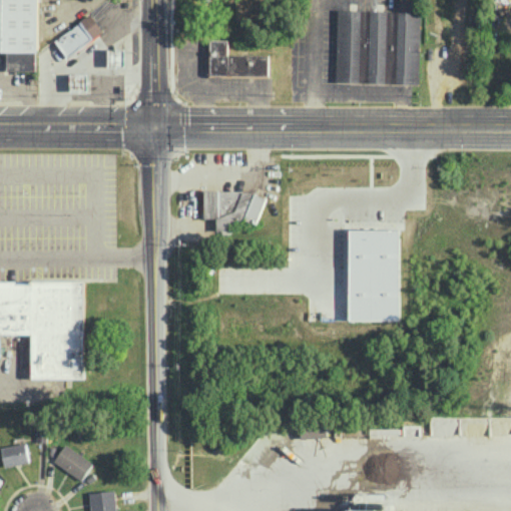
[(417,85),(419,13),(338,11),(336,83),(417,85)]
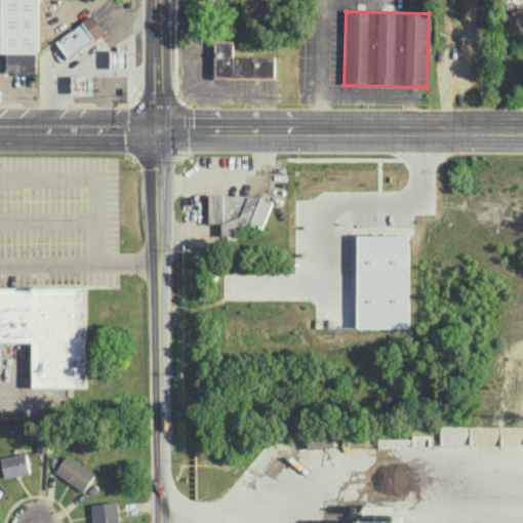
[(68,62),(104,36),(91,17),(55,43),(68,62)]
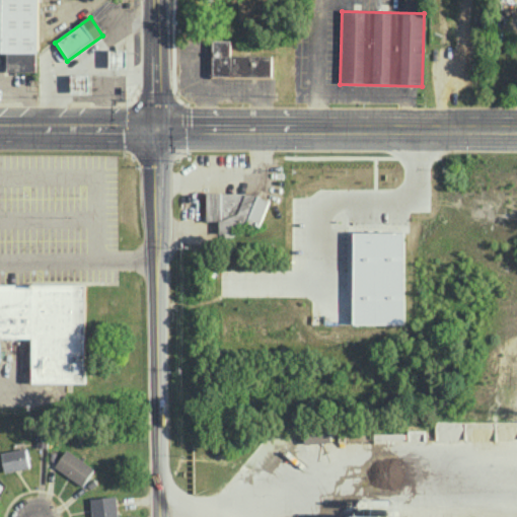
[(127,71),(127,52),(108,52),(107,70),(127,71)]
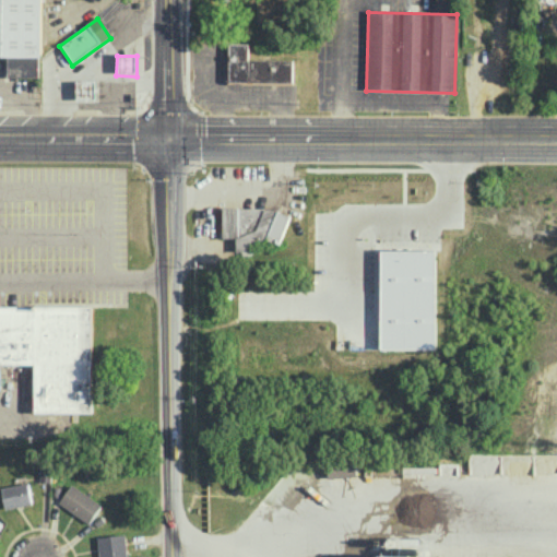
[(382,352),(438,352),(438,249),(382,249),(382,352)]
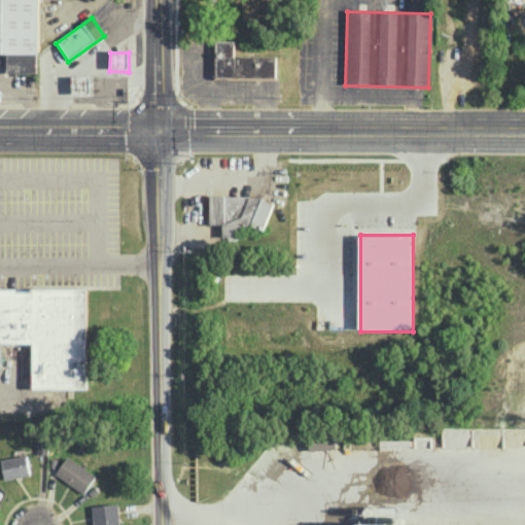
[(84,289),(0,288),(0,344),(31,345),(31,390),(84,390),(84,289)]
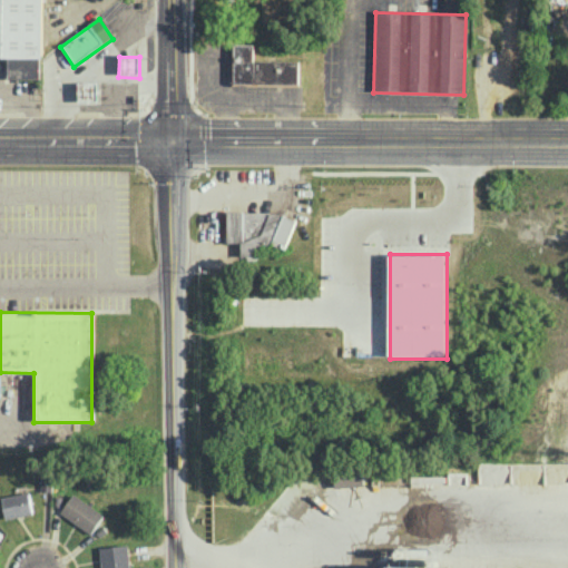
[(333,488),(362,487),(361,471),(332,472),(333,488)]
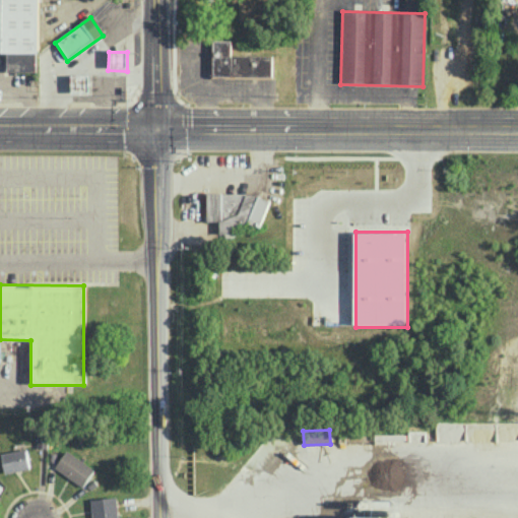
[(53,468),(81,488),(92,471),(64,451),(53,468)]
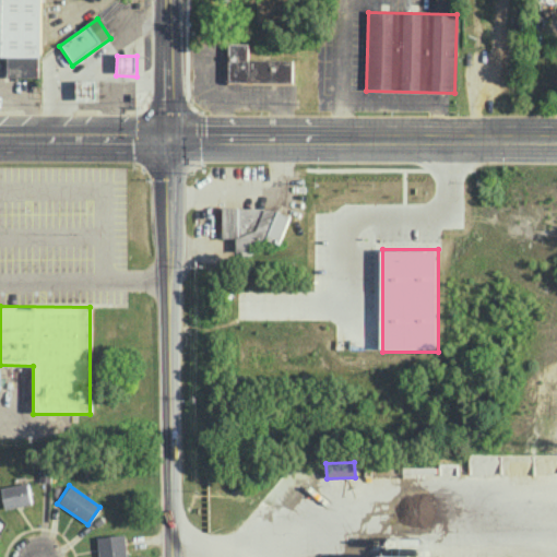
[(95,538),(97,556),(125,556),(122,535),(95,538)]
